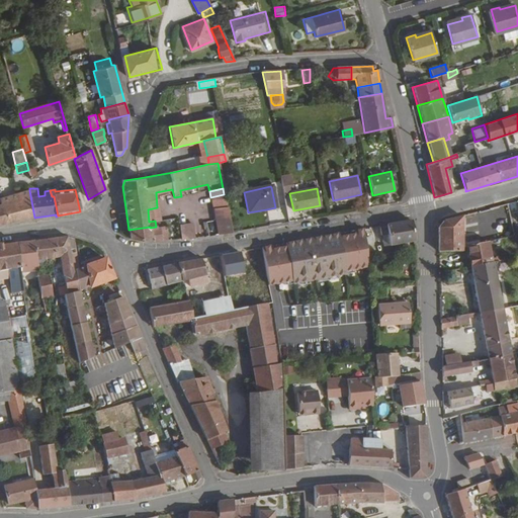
[(34,218),(29,190),(0,198),(0,199),(8,224),(34,218)]
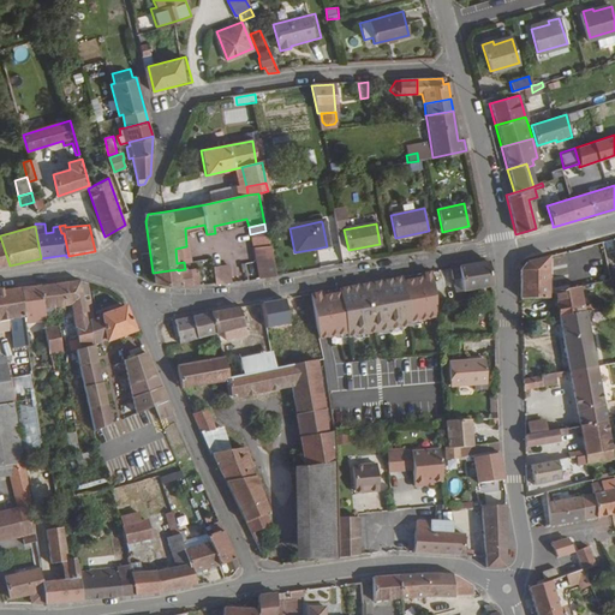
[(275,276),(266,231),(250,234),(254,251),(255,251),(258,264),(256,264),(258,281),(275,279),(275,276)]
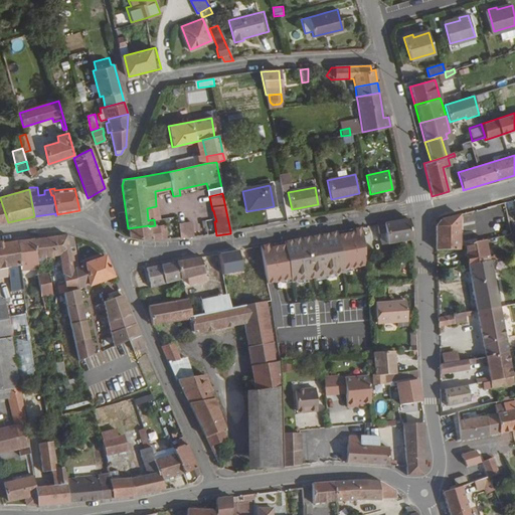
[(500,231),(492,204),(473,210),(481,237),(500,231)]
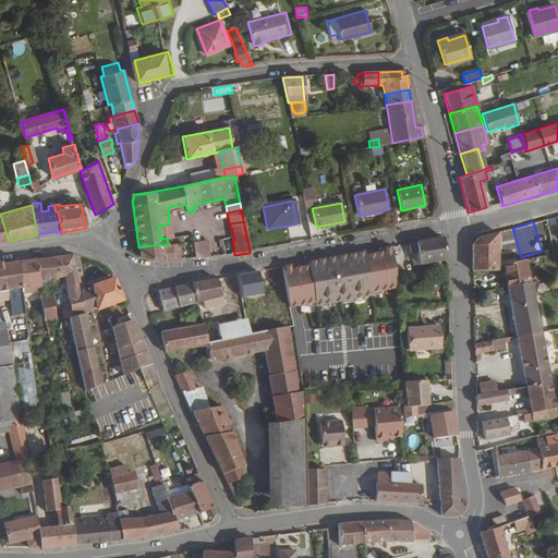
[(159,226),(160,239),(167,238),(170,238),(169,223),(159,226)]
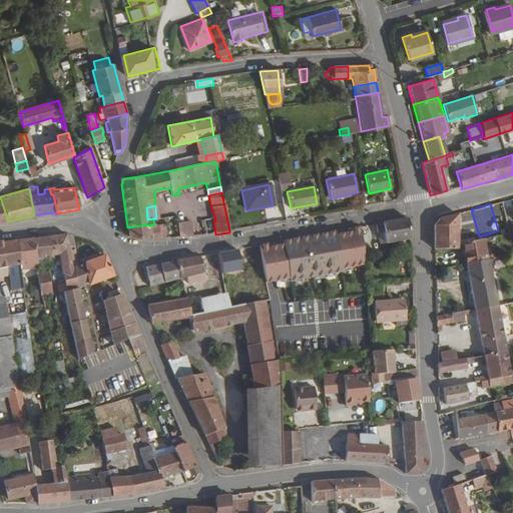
[(457,225),(462,225),(461,211),(440,217),(434,226),(434,248),(457,247),(457,225)]
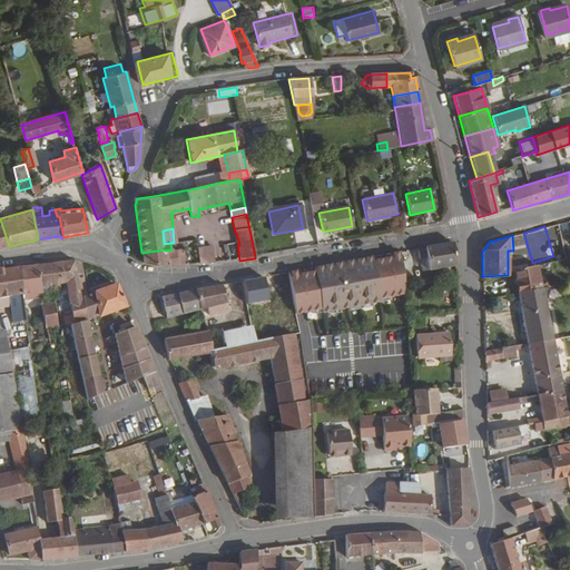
[(454,266),(451,243),(418,248),(421,263),(426,262),(429,271),(454,266)]
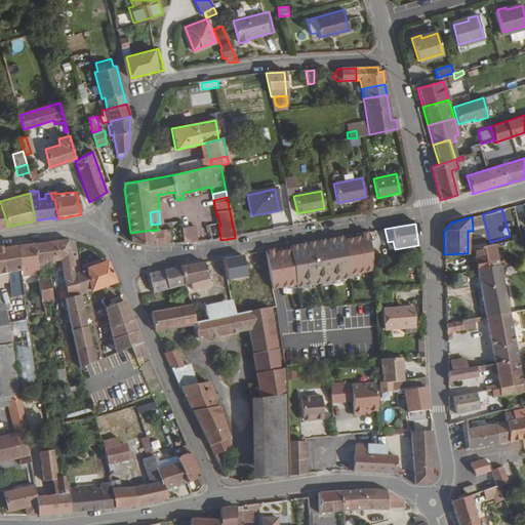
[(190,230),(190,228),(184,228),(185,243),(198,241),(197,230),(190,230)]
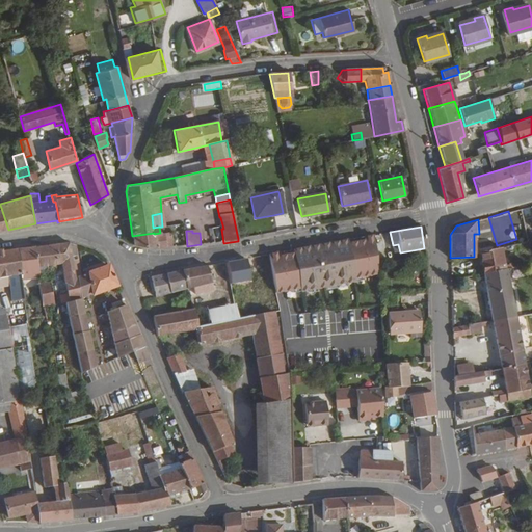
[(133,245),(157,247),(173,246),(171,232),(160,233),(154,234),(154,233),(132,236),(133,245)]
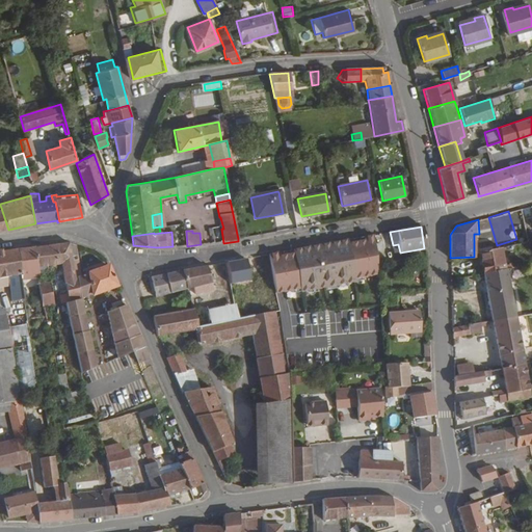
[(372,236),(335,243),(342,286),(375,280),(372,236)]
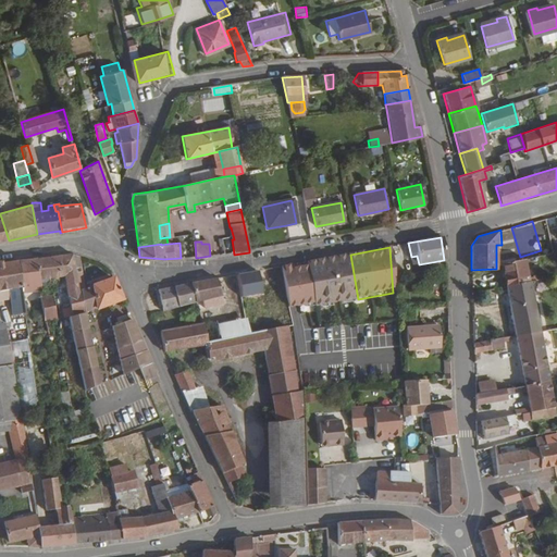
[(62,310),(64,318),(66,317),(83,312),(78,292),(75,274),(74,270),(71,255),(58,257),(60,277),(63,276),(64,281),(65,289),(63,291),(63,294),(66,294),(69,309),(62,310)]
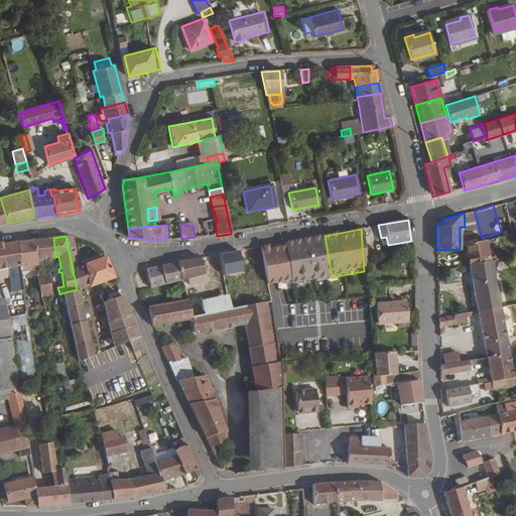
[(66,236),(69,250),(76,249),(74,239),(67,236),(66,236)]
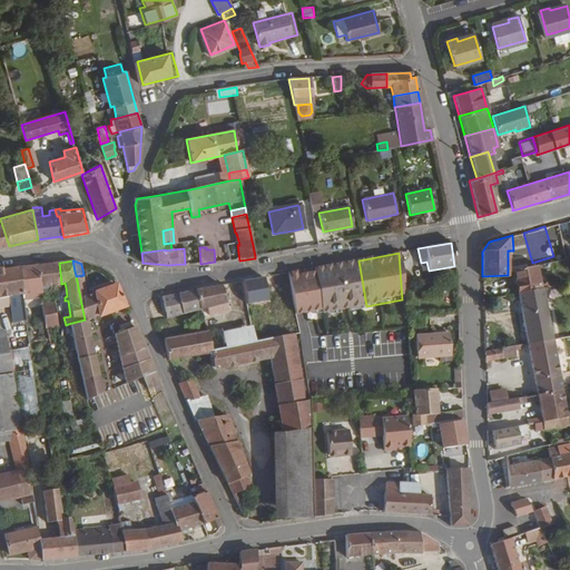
[(366,306),(359,261),(323,267),(331,313),(366,306)]
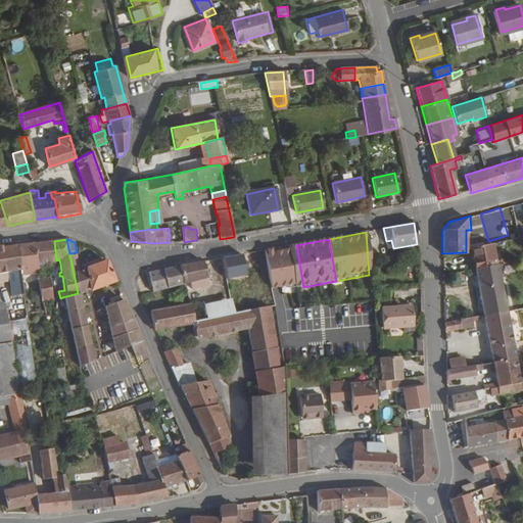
[(39,264),(56,260),(54,241),(33,244),(38,271),(40,271),(39,264)]
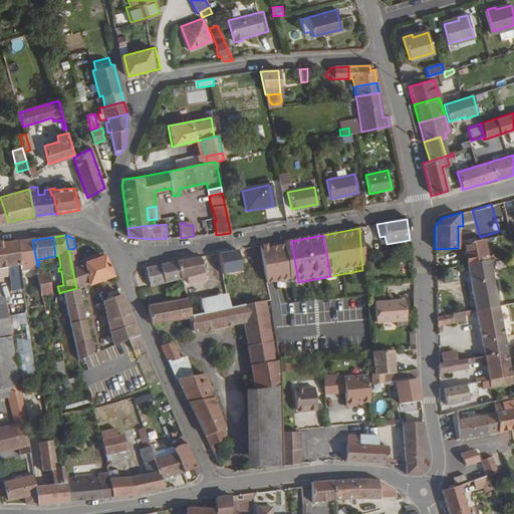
[(463,243),(467,263),(490,259),(513,254),(512,252),(488,257),(484,239),(463,243)]
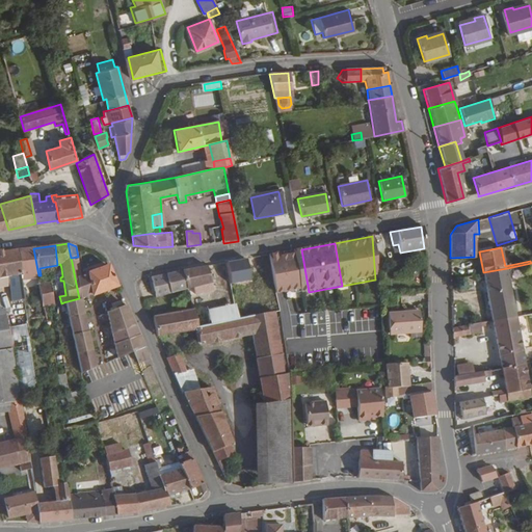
[(33,248),(17,250),(21,281),(38,278),(38,275),(33,248)]
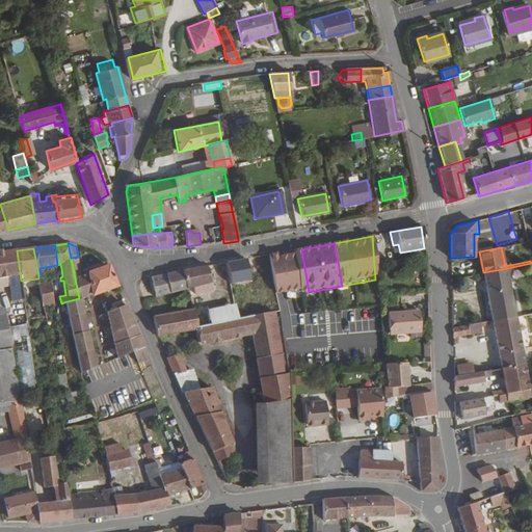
[(309,292),(301,249),(274,255),(276,271),(270,272),(271,284),(274,295),(300,290),(300,293),(309,292)]
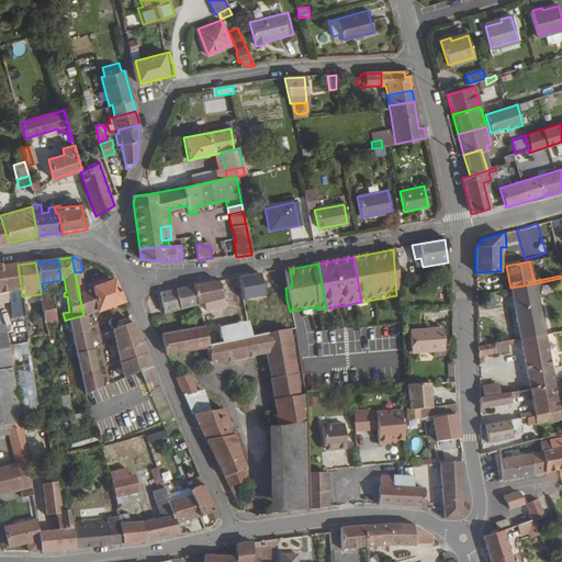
[(22,296),(18,265),(0,267),(0,294),(9,293),(12,312),(4,313),(6,319),(8,319),(25,316),(22,296)]
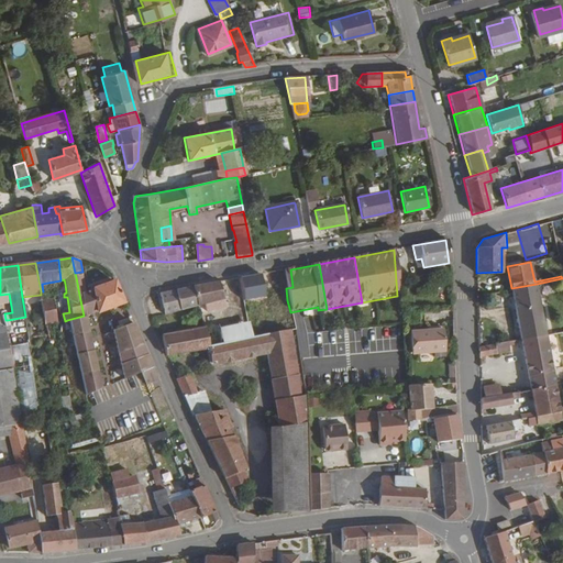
[(286,288),(293,287),(290,269),(284,271),(286,288)]
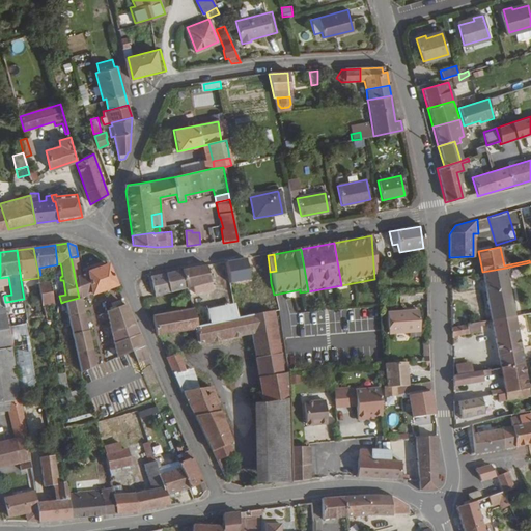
[(72,261),(75,278),(81,276),(78,259),(72,261)]
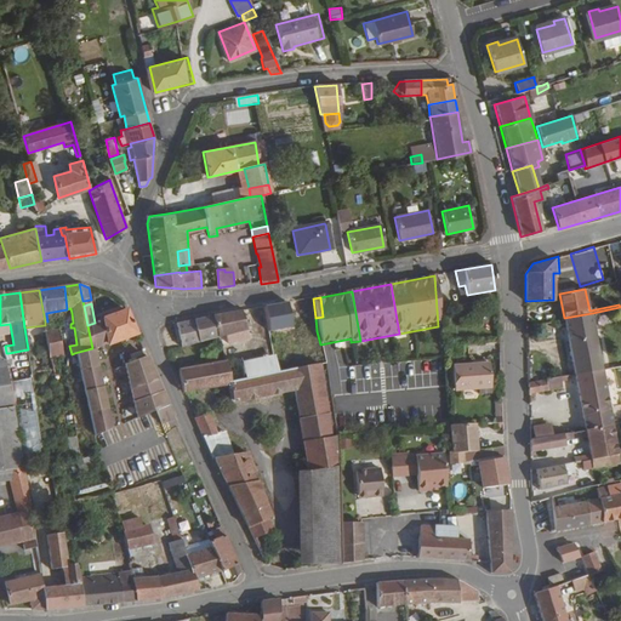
[(85,392),(102,387),(92,349),(108,343),(108,345),(136,334),(126,312),(102,319),(102,320),(98,322),(95,323),(87,325),(92,348),(74,353),(85,392)]
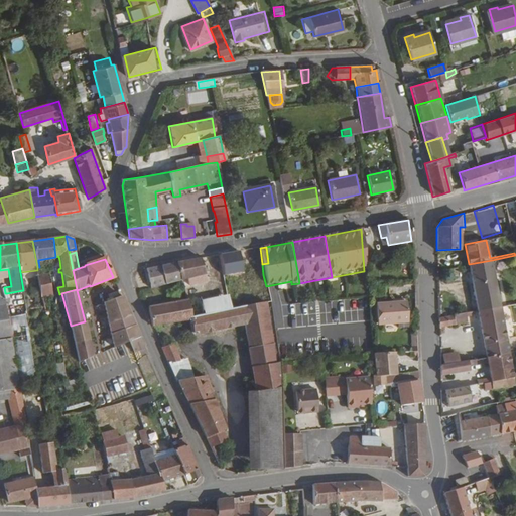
[(200,259),(177,264),(180,280),(185,279),(187,286),(205,281),(200,259)]
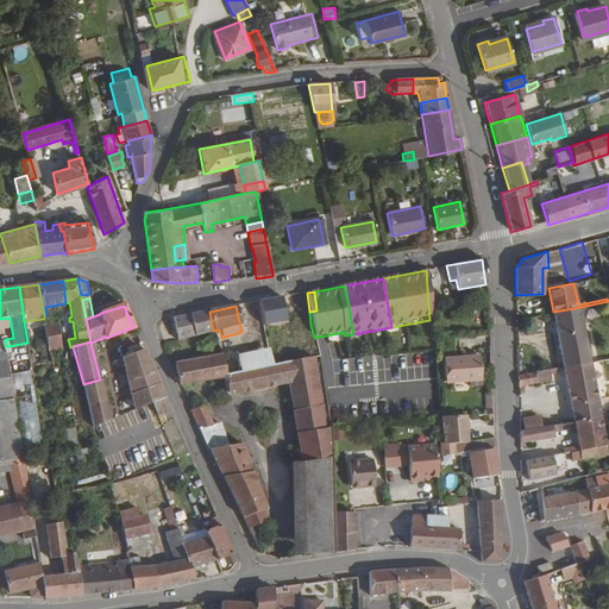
[(563,366),(590,360),(581,307),(553,312),(563,366)]
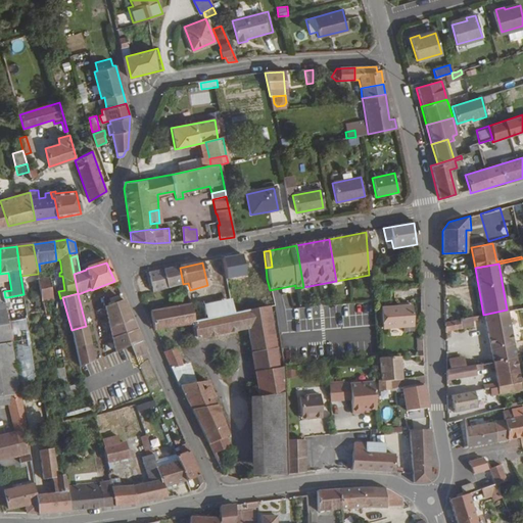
[(183,284),(180,268),(148,273),(152,292),(183,284)]
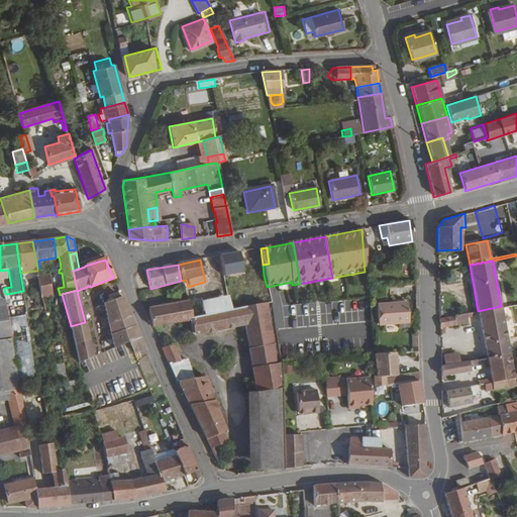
[(48,275),(38,276),(39,282),(42,298),(53,296),(48,275)]
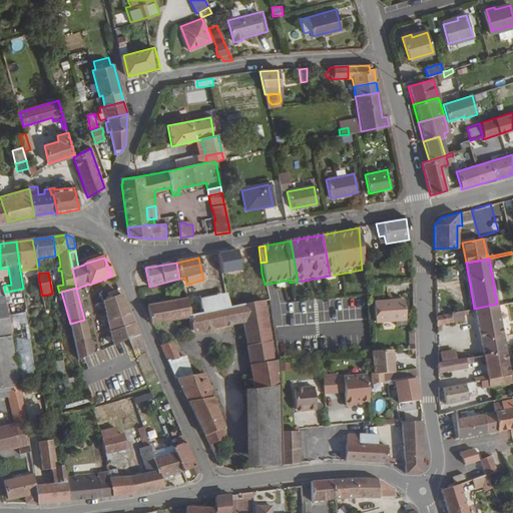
[(45,310),(42,296),(39,280),(34,281),(37,298),(34,299),(34,305),(29,306),(29,308),(41,306),(42,311),(45,311),(45,310)]
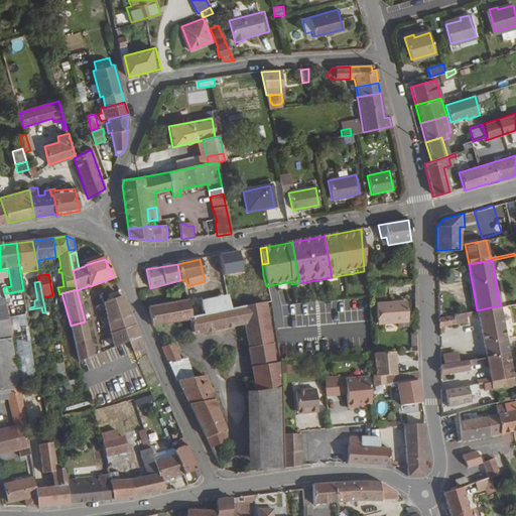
[(232,286),(198,294),(202,315),(236,308),(232,286)]
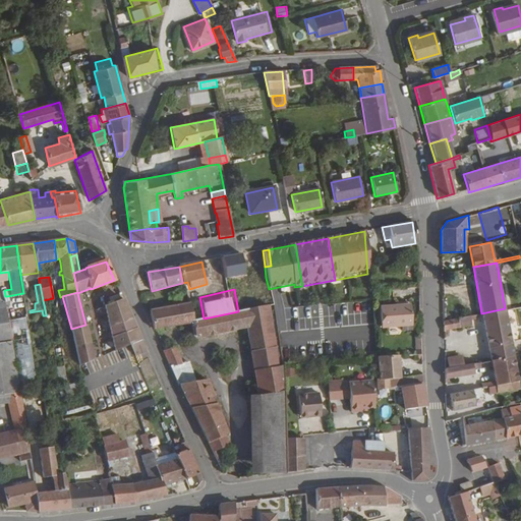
[(192,321),(204,319),(199,297),(198,294),(186,296),(187,303),(192,321)]
